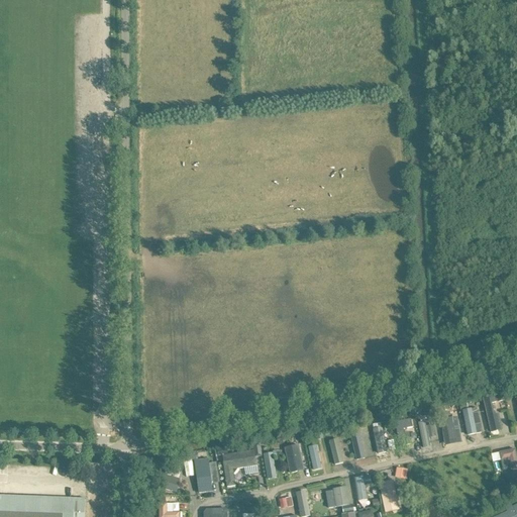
[(502,391),(495,393),(497,401),(504,399),(502,391)]
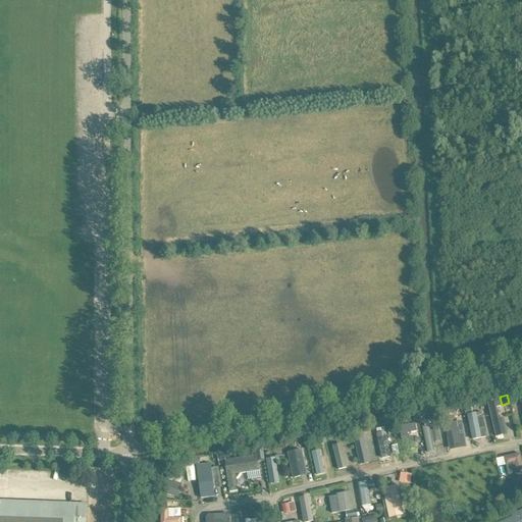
[(499,419),(496,407),(500,406),(499,400),(487,403),(496,436),(503,435),(501,428),(505,427),(503,418),(499,419)]
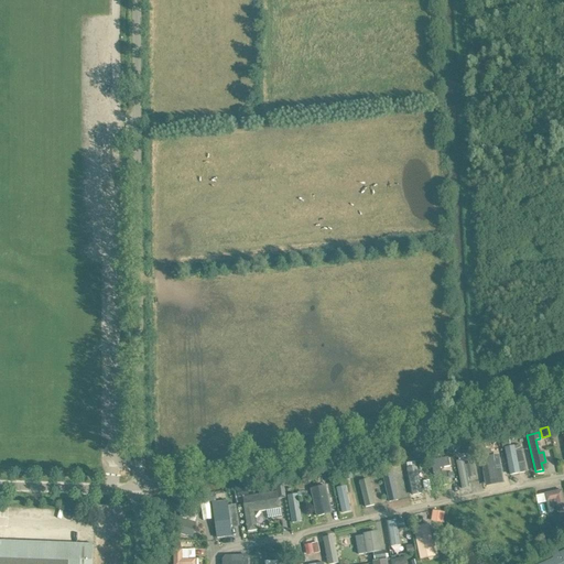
[(513,446),(505,448),(510,475),(525,472),(523,463),(521,451),(514,452),(513,446)]
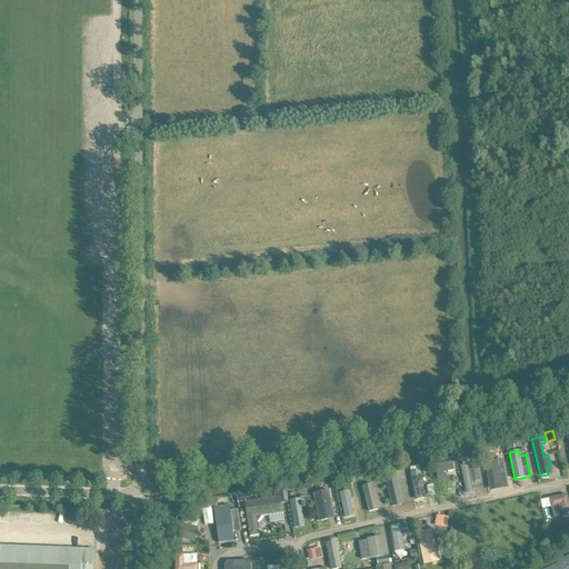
[(440,491),(448,490),(445,477),(445,472),(455,470),(452,461),(435,465),(436,472),(440,491)]
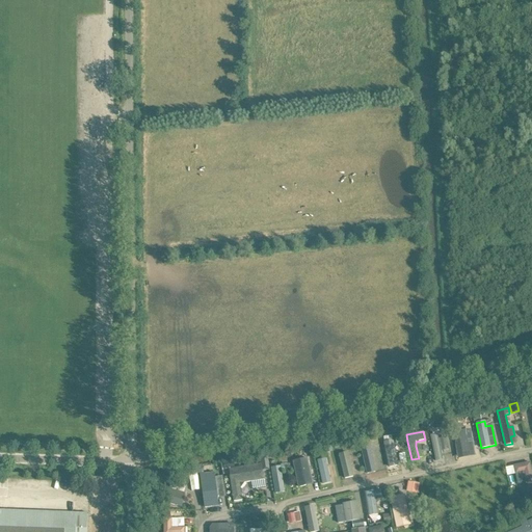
[(459,457),(467,456),(464,442),(471,441),(469,431),(463,432),(455,433),(459,457)]
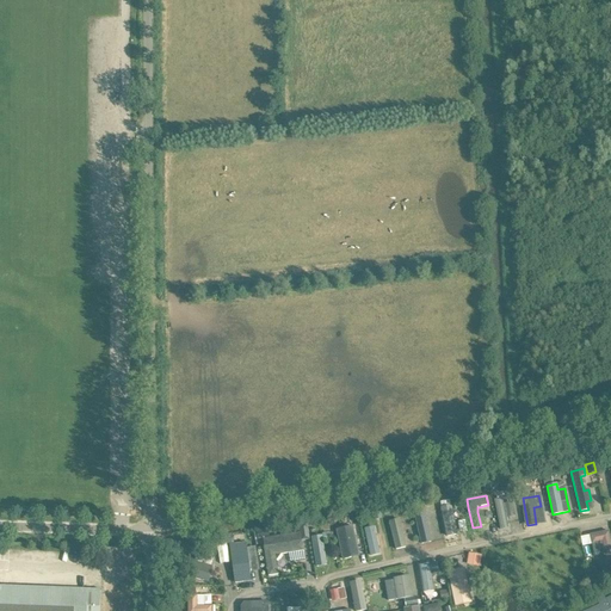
[(504,505),(501,498),(494,499),(495,507),(500,530),(508,529),(506,517),(514,516),(512,503),(504,505)]
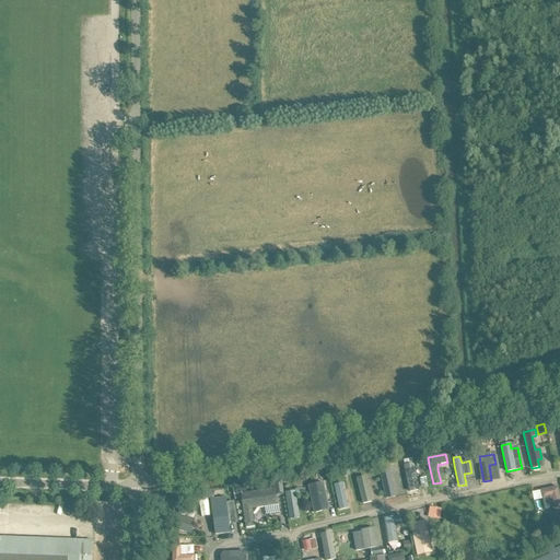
[(410,491),(419,490),(413,464),(405,466),(410,491)]
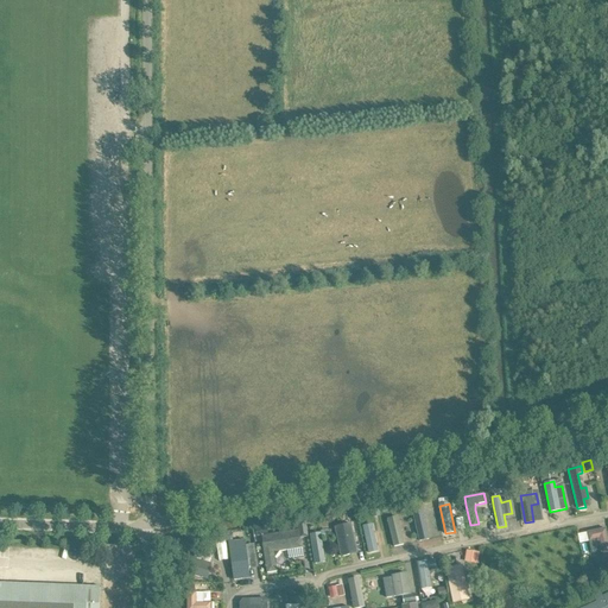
[(413,513),(419,540),(429,539),(423,511),(413,513)]
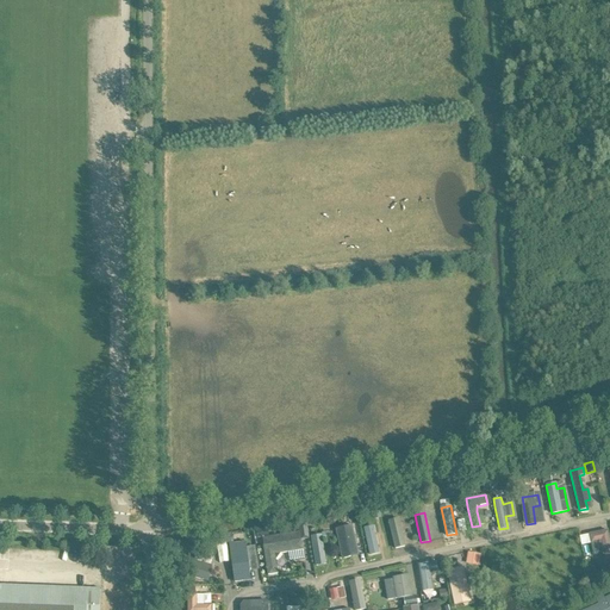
[(388,521),(396,548),(405,546),(398,520),(388,521)]
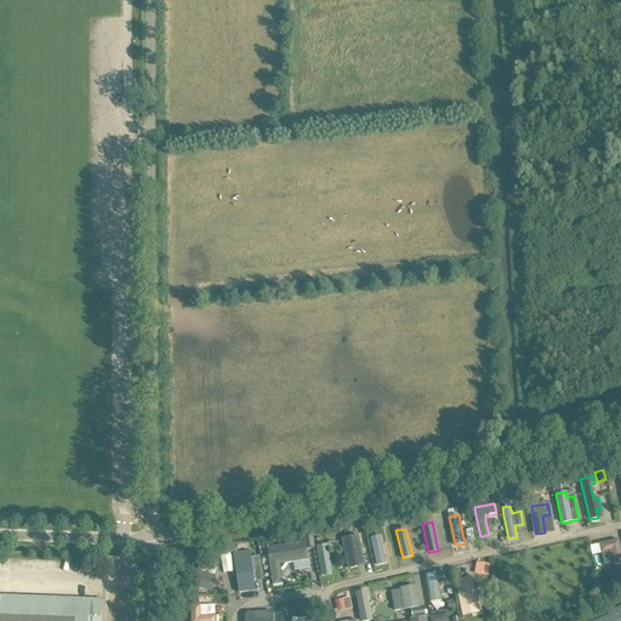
[(348,569),(358,567),(363,556),(358,535),(342,539),(348,569)]
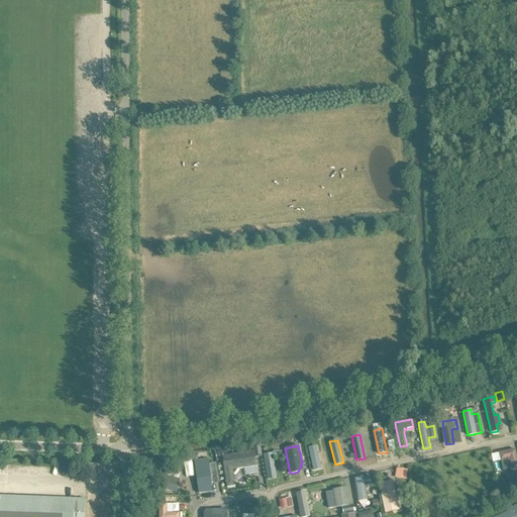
[(228,454),(227,446),(217,448),(218,456),(228,454)]
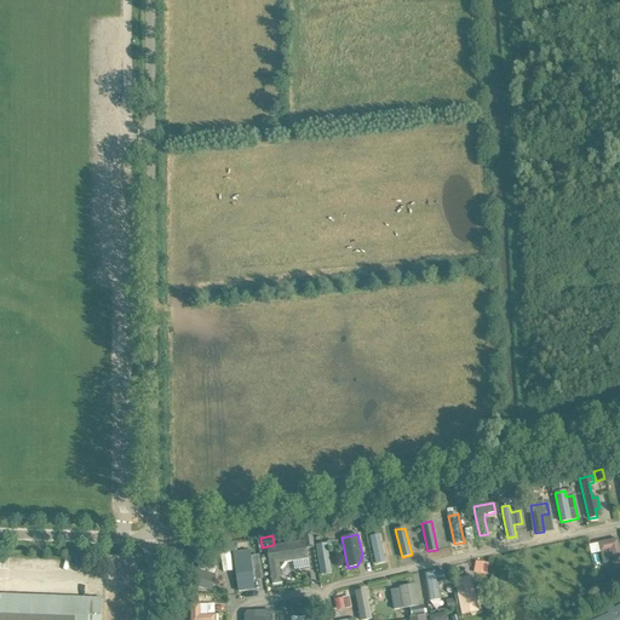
[(375,563),(385,561),(379,535),(371,538),(375,563)]
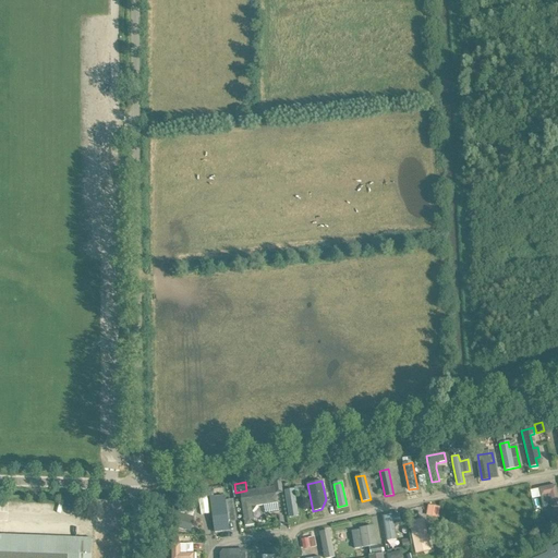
[(557,495),(556,485),(538,488),(541,497),(542,497),(549,495),(552,505),(554,517),(555,517),(556,523),(557,522),(557,495)]
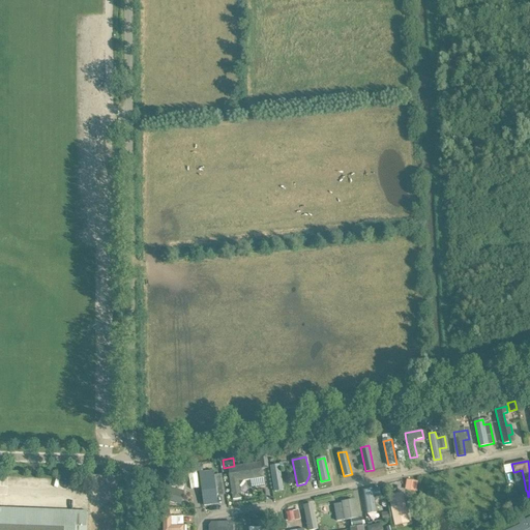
[(274,492),(283,490),(280,465),(271,467),(274,492)]
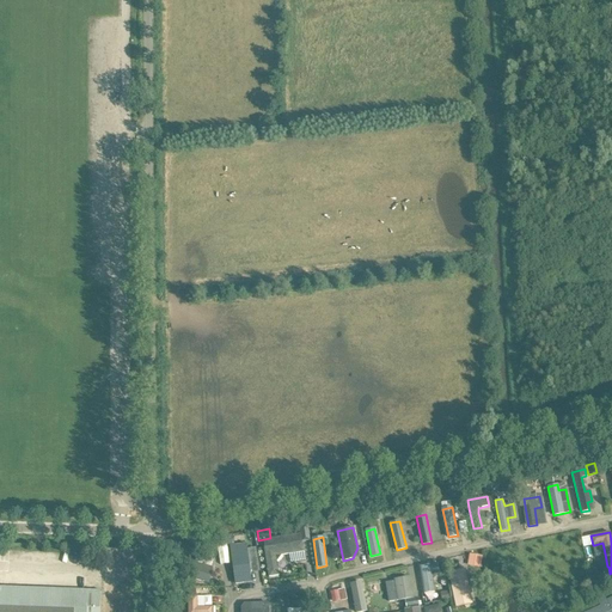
[(303,543),(264,549),(269,577),(279,575),(276,562),(281,555),(304,552),(303,543)]
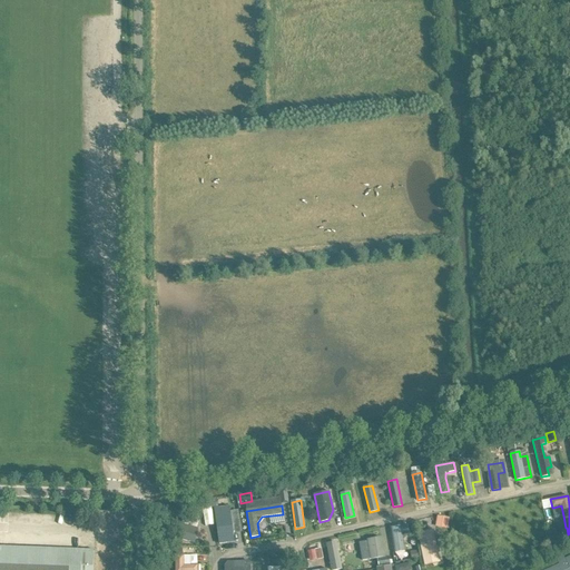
[(229,507),(214,509),(219,543),(235,541),(234,533),(231,511),(229,507)]
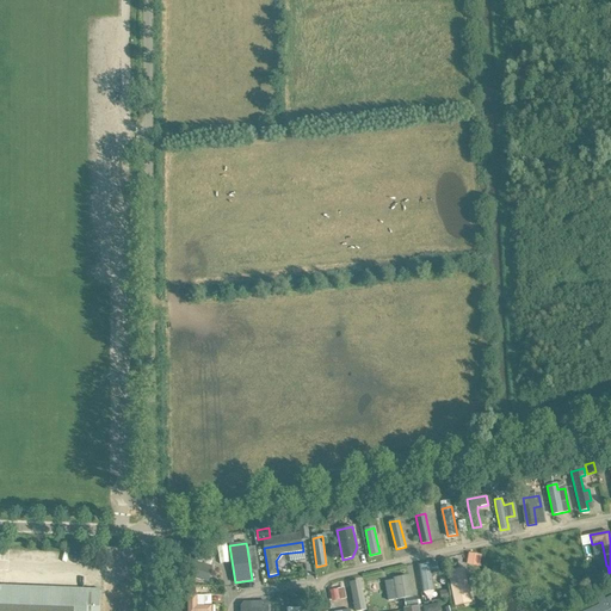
[(189,576),(208,581),(213,567),(192,562),(189,576)]
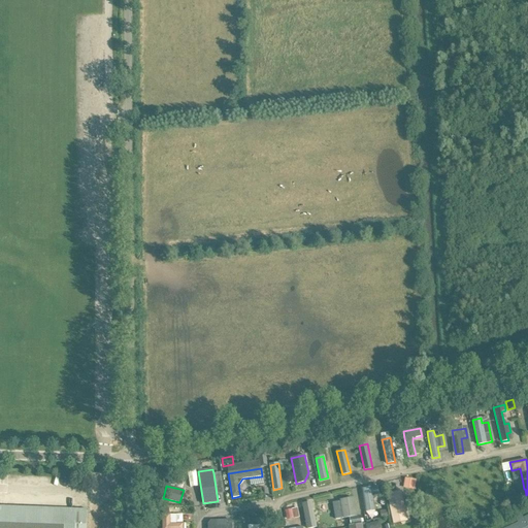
[(371,488),(363,489),(366,512),(374,510),(372,499),(375,498),(378,494),(377,487),(371,488)]
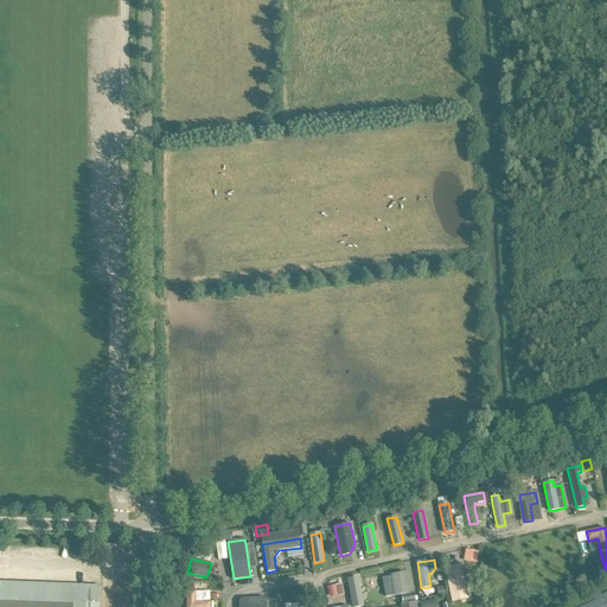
[(446,569),(451,590),(460,588),(461,590),(467,588),(466,582),(464,582),(460,566),(446,569)]
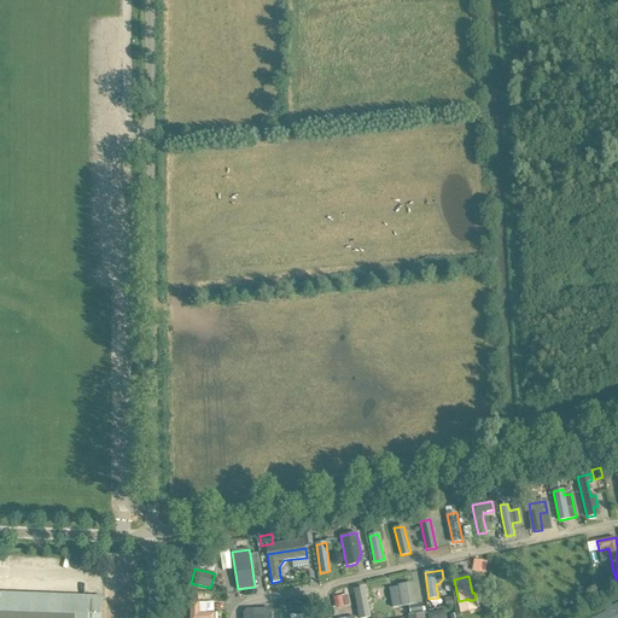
[(389,588),(392,607),(417,604),(413,584),(389,588)]
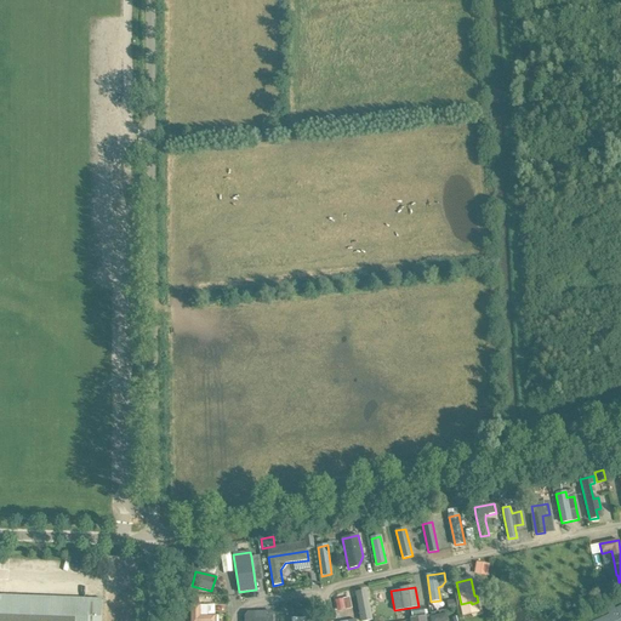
[(362,620),(364,620),(372,620),(369,605),(366,591),(357,593),(358,599),(359,605),(362,620)]
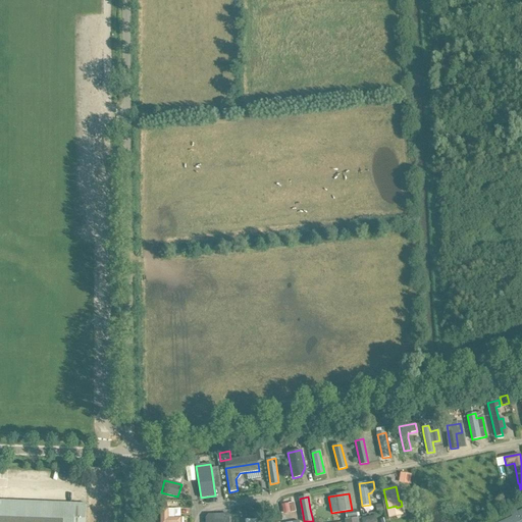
[(85,521),(86,504),(0,500),(0,521),(85,521)]
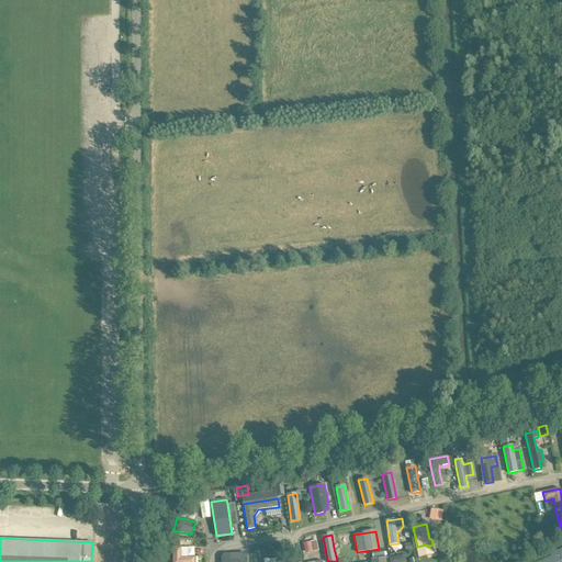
[(187,558),(187,548),(180,548),(180,540),(173,541),(173,552),(172,561),(194,561),(195,558),(187,558)]
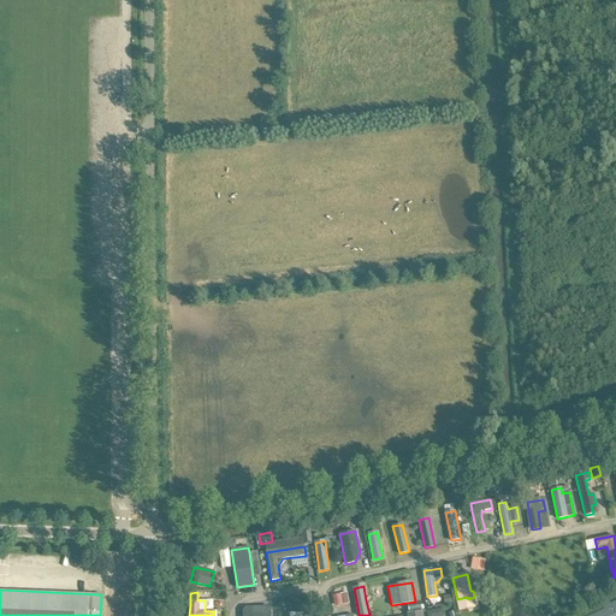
[(605,610),(592,615),(615,615),(608,599),(602,602),(605,610)]
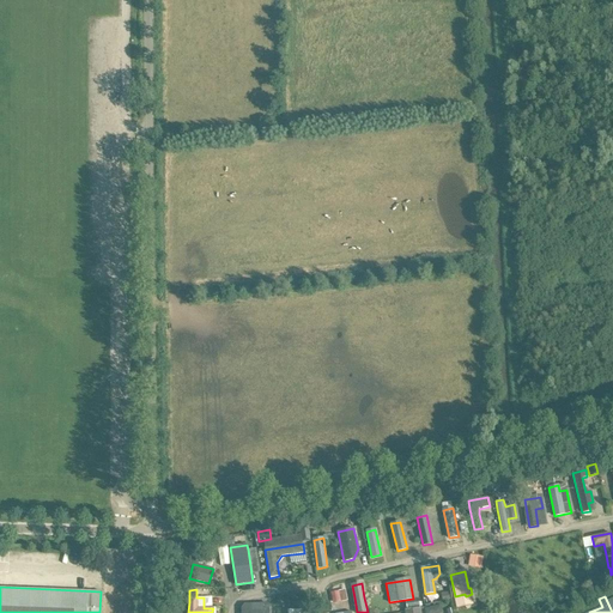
[(420,607),(419,599),(406,601),(407,610),(420,607)]
